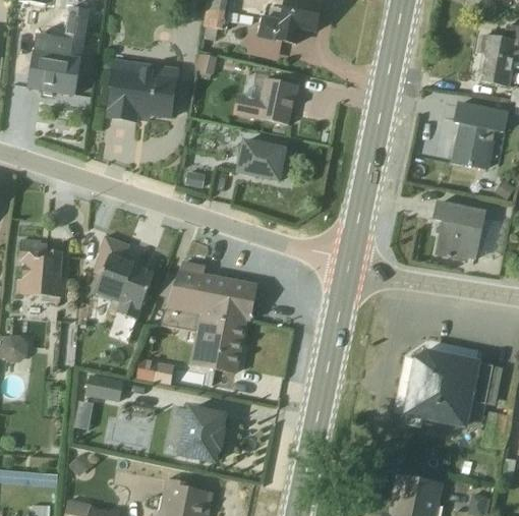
[(91,17),(91,14),(90,14),(91,2),(78,0),(72,0),(65,41),(42,38),(40,51),(34,50),(30,73),(43,76),(41,89),(42,89),(43,94),(52,95),(54,91),(74,94),(82,46),(85,46),(88,32),(91,32),(93,18),(91,17)]
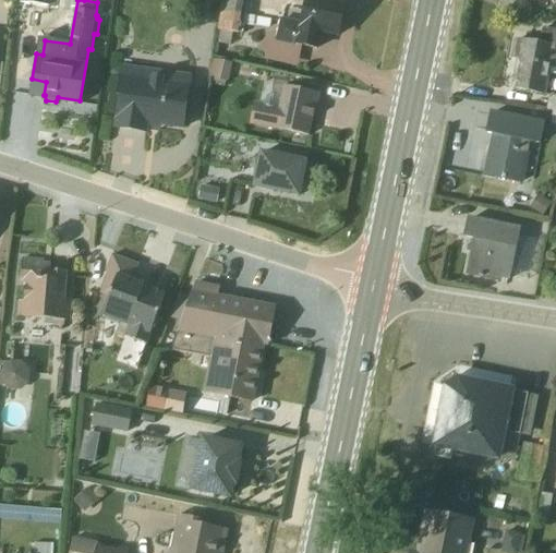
[(221,0),(217,26),(220,26),(218,40),(230,43),(232,29),(243,32),(244,22),(269,26),(272,16),(245,12),(248,0),(221,0)]
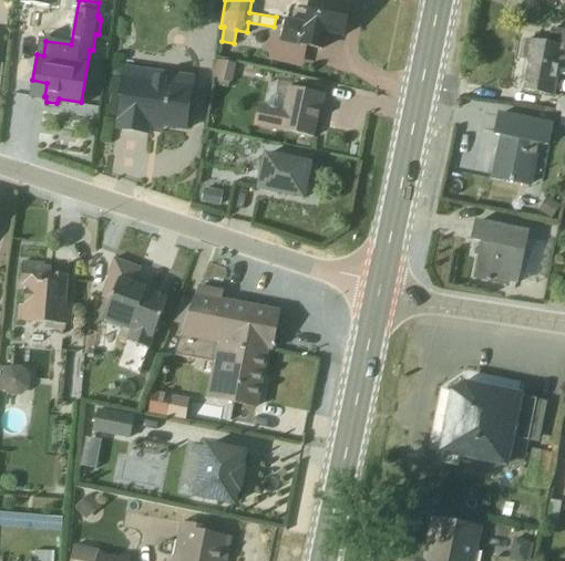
[(273,37),(269,58),(302,64),(307,43),(321,47),(325,29),(343,32),(350,1),(345,0),(309,0),(305,20),(285,16),(281,32),(279,32),(278,38),(273,37)]
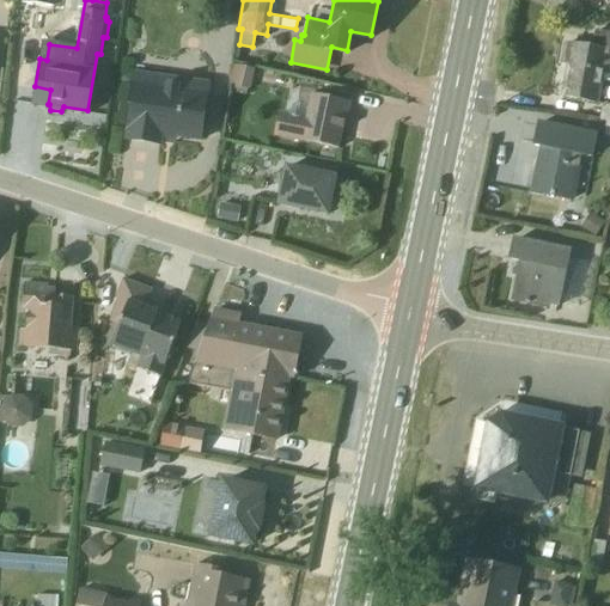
[(569,62),(563,93),(599,101),(603,78),(609,79),(609,28),(596,25),(592,47),(566,42),(562,60),(569,62)]
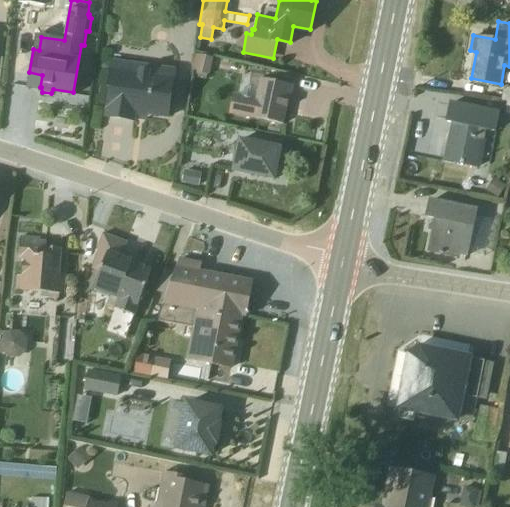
[(199,53),(196,70),(209,73),(213,56),(199,53)]
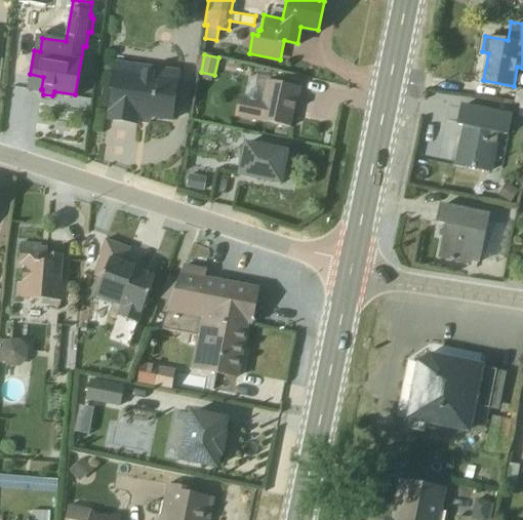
[(116,60),(109,118),(136,122),(137,119),(150,120),(151,115),(172,117),(179,68),(116,60)]
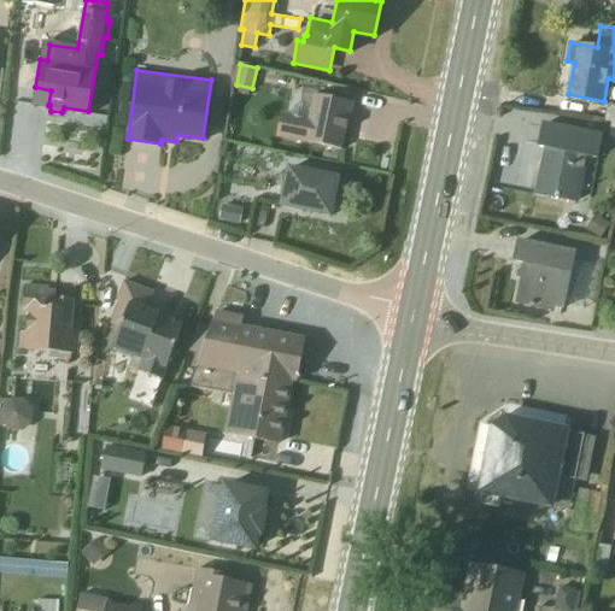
[(350,117),(353,101),(293,88),(290,110),(281,107),(276,134),(341,147),(347,117),(350,117)]
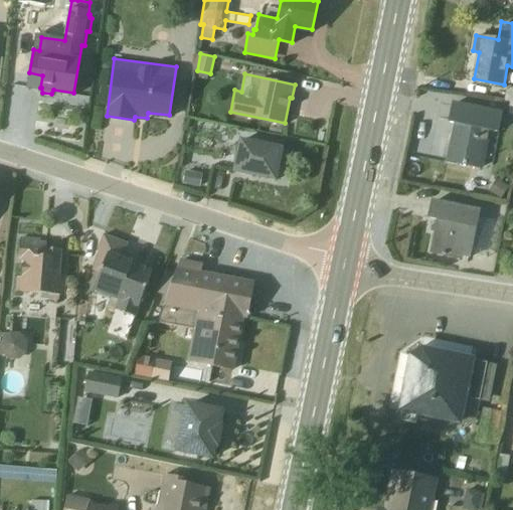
[(499,131),(502,112),(454,102),(450,120),(457,122),(456,131),(454,131),(448,158),(483,166),(488,139),(487,139),(489,130),(499,131)]
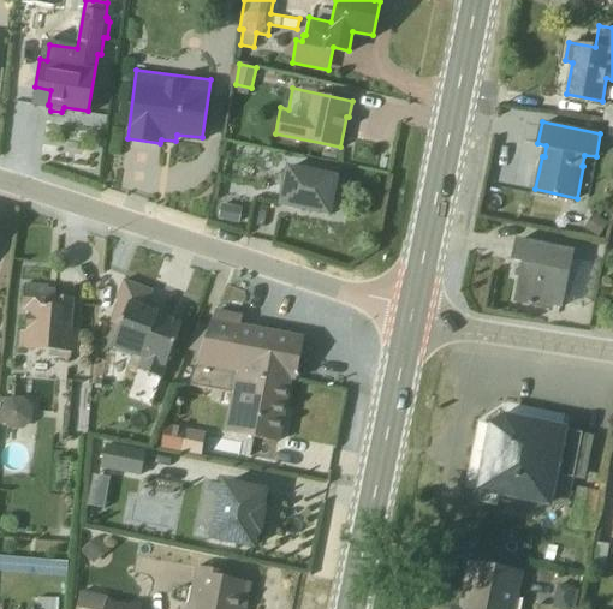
[(337,175),(289,166),(280,203),(329,213),(337,175)]
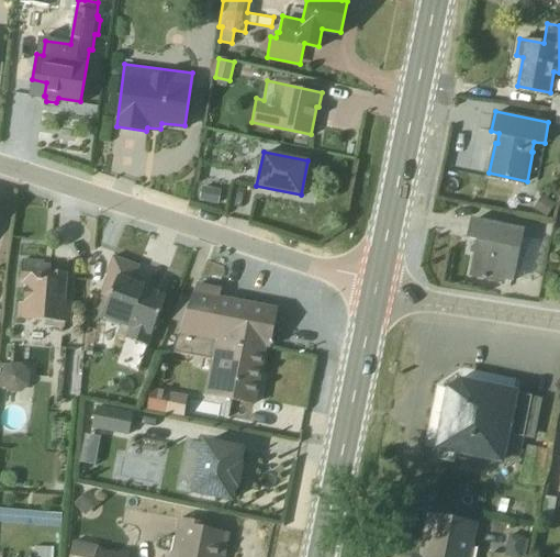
[(555,201),(541,193),(534,207),(546,214),(555,201)]
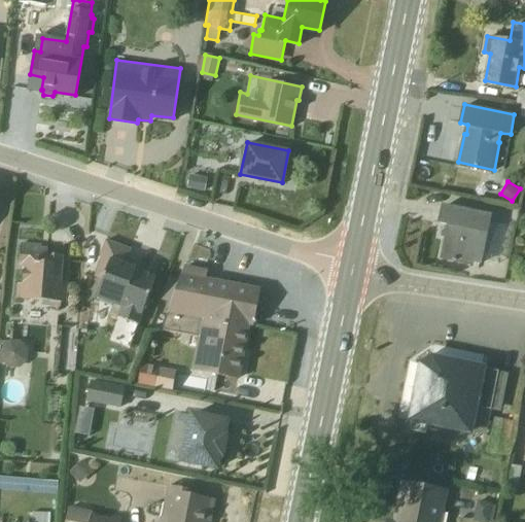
[(489,214),(444,205),(441,221),(451,223),(448,235),(447,235),(443,255),(457,259),(457,258),(470,262),(471,259),(479,262),(489,214)]
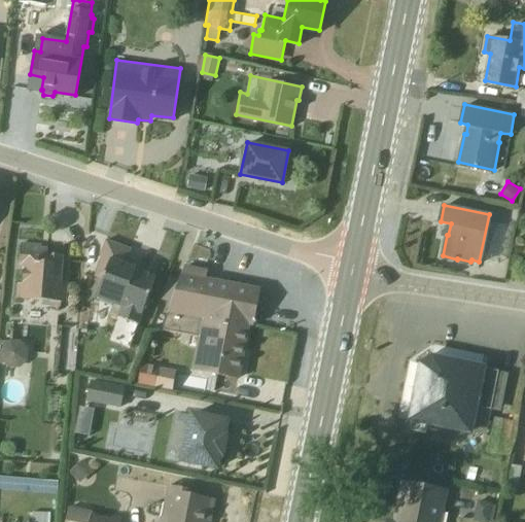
[(130,247),(106,238),(100,255),(107,258),(101,277),(103,278),(97,296),(121,305),(118,315),(138,322),(155,276),(136,268),(136,267),(125,263),(130,247)]
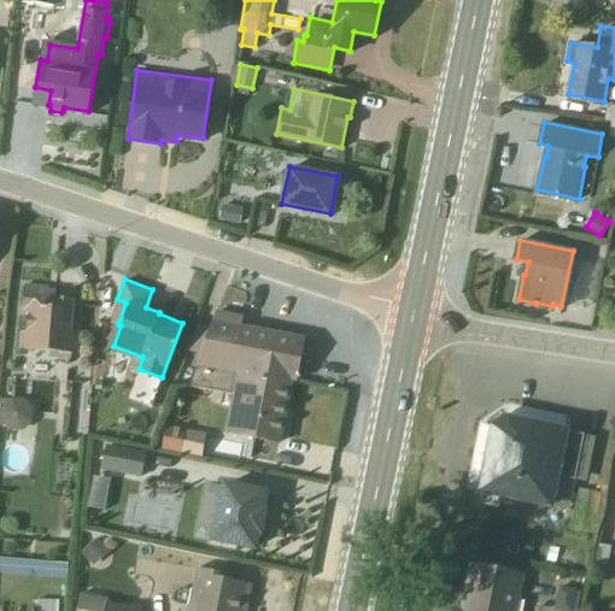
[(21,330),(19,347),(48,350),(48,356),(71,358),(72,351),(78,352),(80,329),(72,328),(75,297),(53,295),(53,297),(47,295),(48,285),(24,282),(22,311),(28,312),(27,330),(21,330)]
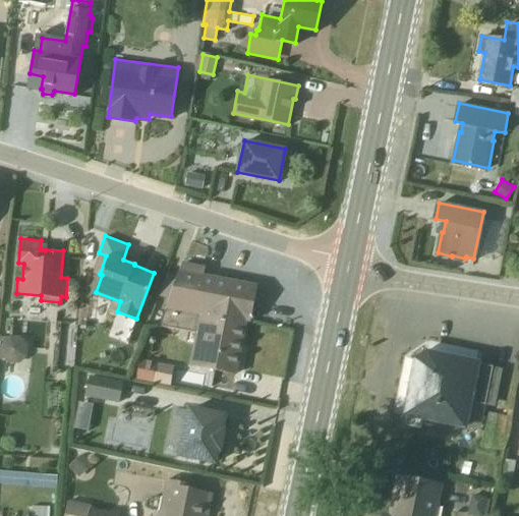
[(249,319),(255,290),(250,284),(202,275),(204,268),(182,263),(179,276),(168,272),(160,294),(160,295),(168,298),(249,320),(249,319)]
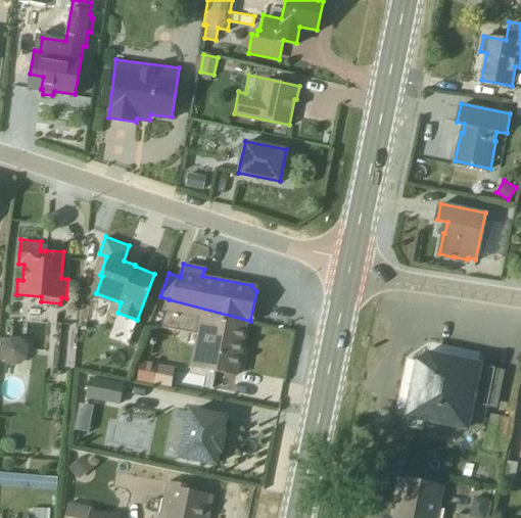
[(196,333),(190,365),(236,373),(246,320),(169,299),(160,325),(196,333)]
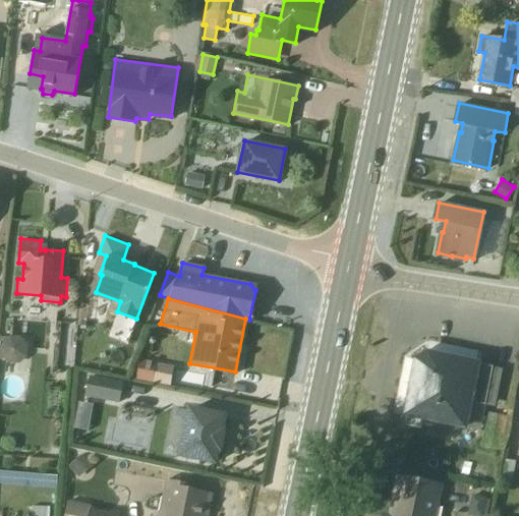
[(127,364),(131,337),(117,335),(119,324),(95,320),(89,359),(127,364)]
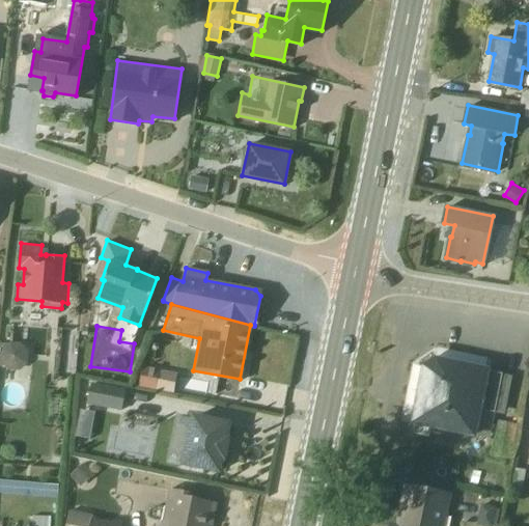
[(7,367),(20,368),(27,362),(28,351),(21,342),(0,341),(0,363),(4,363),(7,367)]
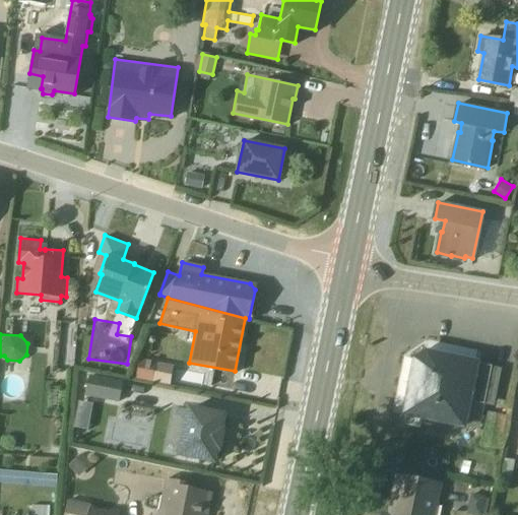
[(494,404),(501,367),(492,365),(474,361),(476,348),(429,339),(426,350),(415,358),(404,412),(406,413),(404,423),(419,426),(422,416),(478,428),(483,402),(494,404)]
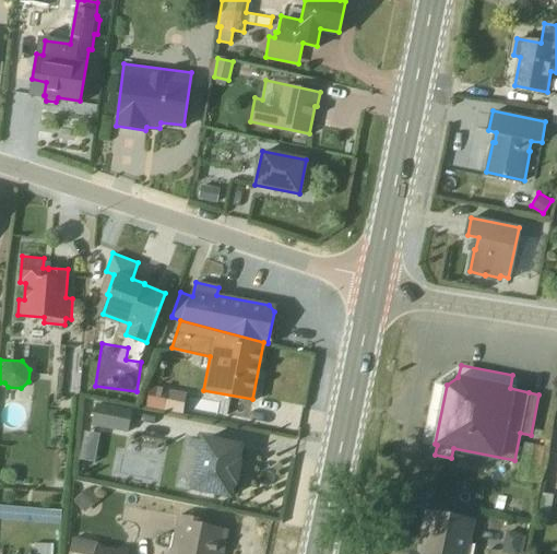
[(92,424),(128,432),(132,409),(96,402),(92,424)]
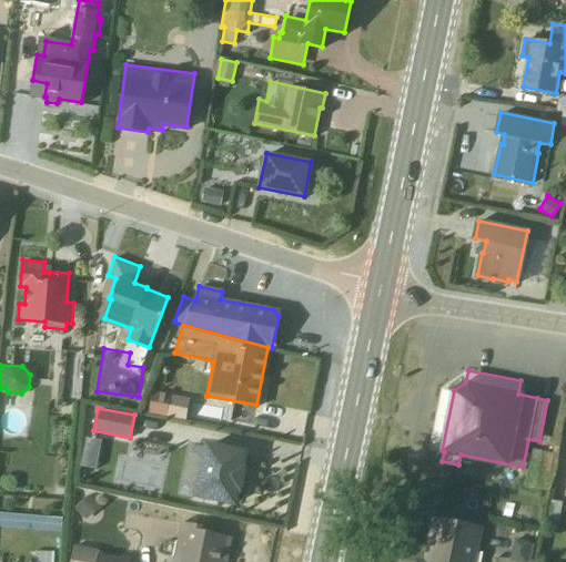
[(233,502),(236,487),(239,488),(243,468),(241,467),(244,452),(191,441),(180,490),(233,502)]
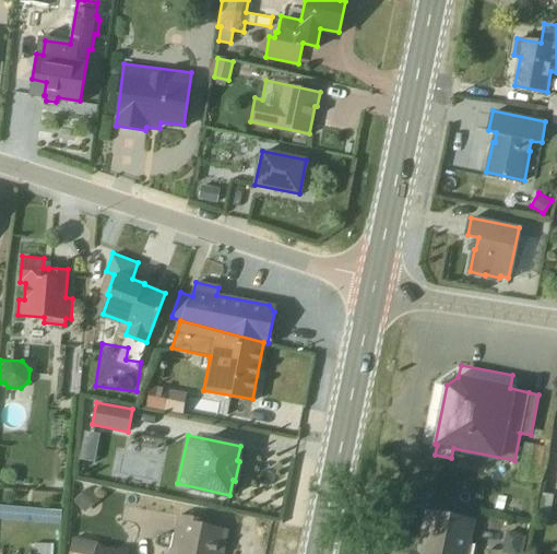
[(99,498),(87,485),(73,498),(84,511),(99,498)]
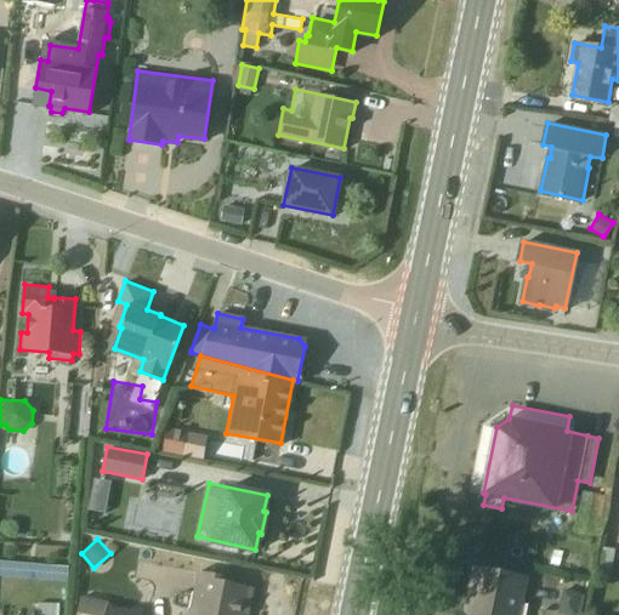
[(615,547),(603,545),(598,570),(611,571),(615,547)]
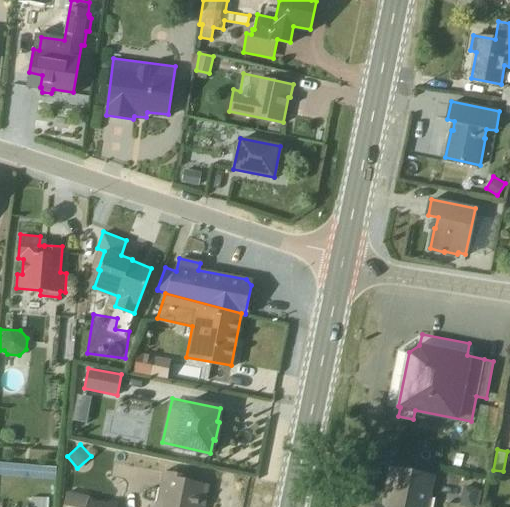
[(0,472),(57,474),(57,460),(0,458),(0,472)]
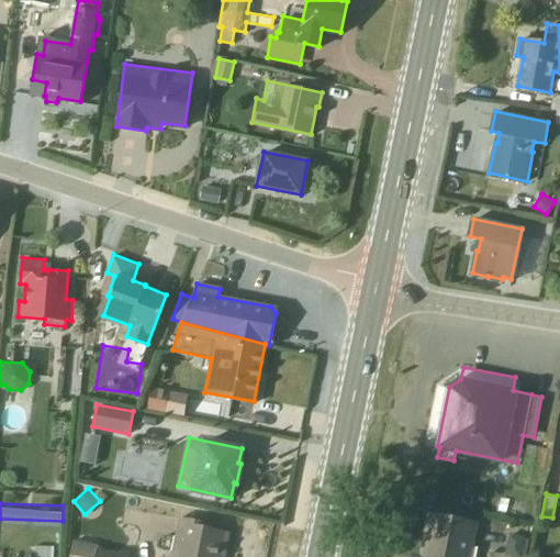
[(470,556),(478,523),(429,513),(420,555),(413,554),(412,556),(470,556)]
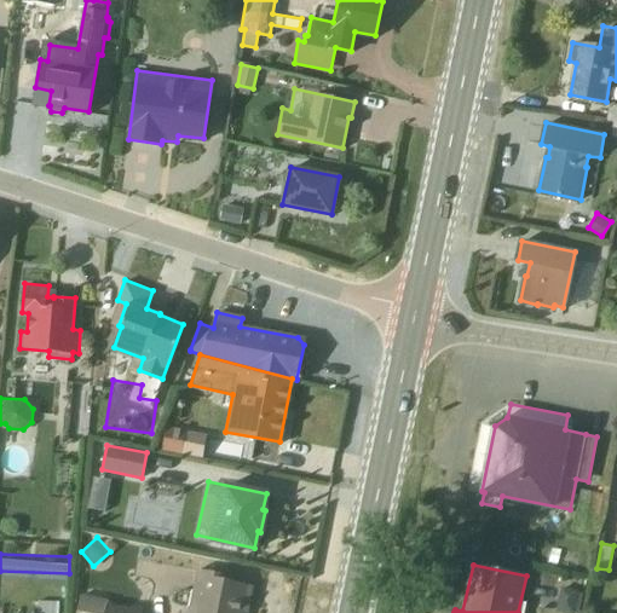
[(234,576),(196,568),(192,589),(184,588),(178,589),(172,594),(171,601),(189,605),(186,612),(241,612),(242,609),(241,608),(242,601),(249,602),(253,585),(234,580),(234,576)]
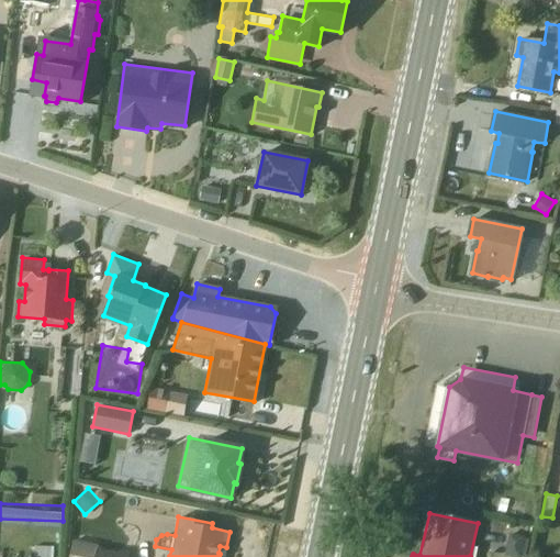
[(510,532),(505,554),(519,556),(521,556),(522,556),(525,556),(527,546),(529,537),(525,537),(525,535),(510,532)]
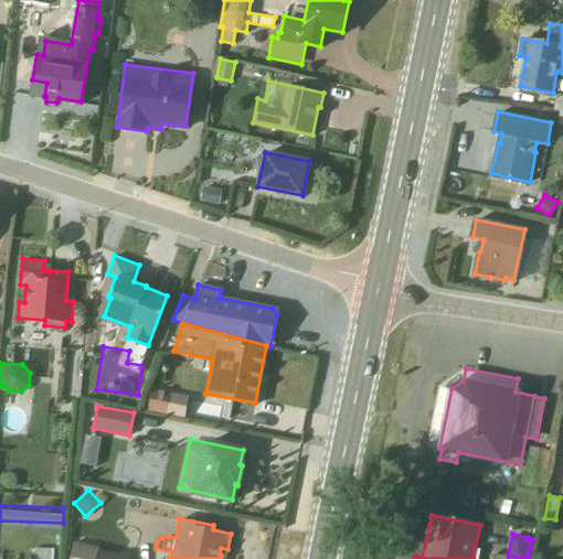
[(129,558),(131,554),(119,552),(98,548),(74,540),(68,558),(129,558)]
